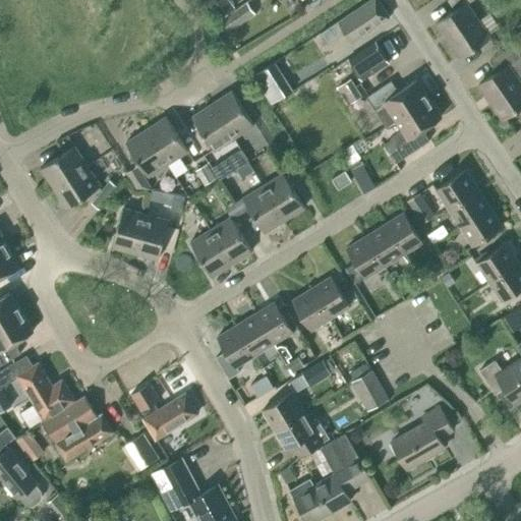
[(352,42),(390,15),(379,0),(368,0),(320,33),(328,44),(339,36),(338,34),(344,30),(352,42)]
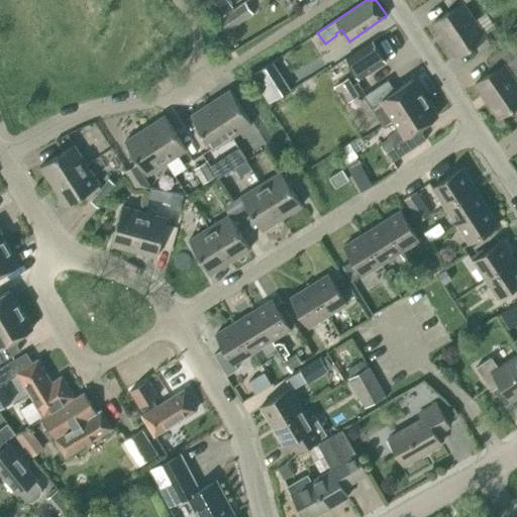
[(445,0),(451,9),(433,21),(456,55),(487,34),(485,33),(476,19),(471,11),(463,2),(467,0),(445,0)]
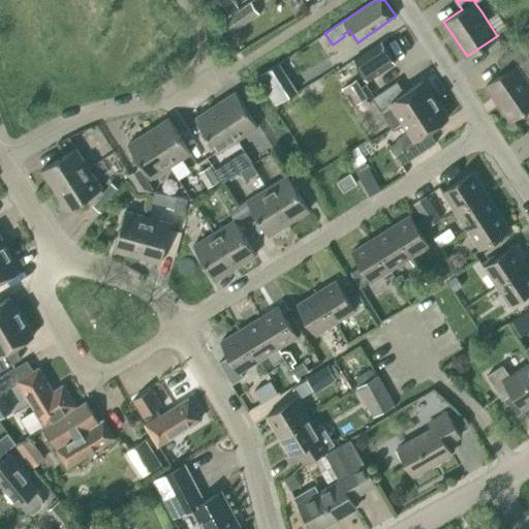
[(251,2),(234,14),(241,24),(242,24),(258,11),(251,2)]
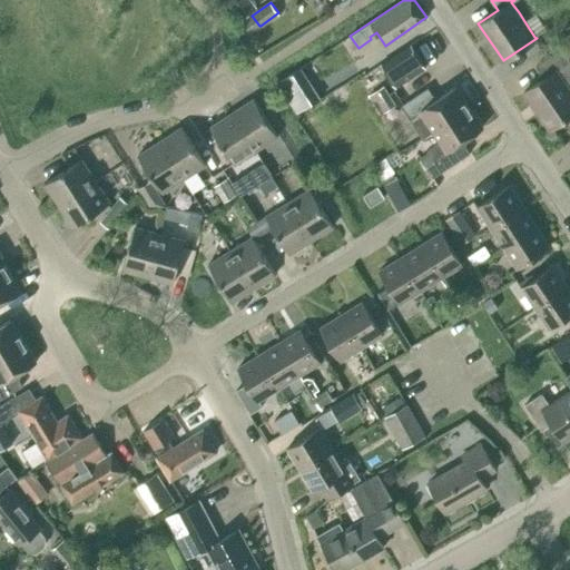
[(569,32),(564,37),(559,40),(569,57),(569,32)]
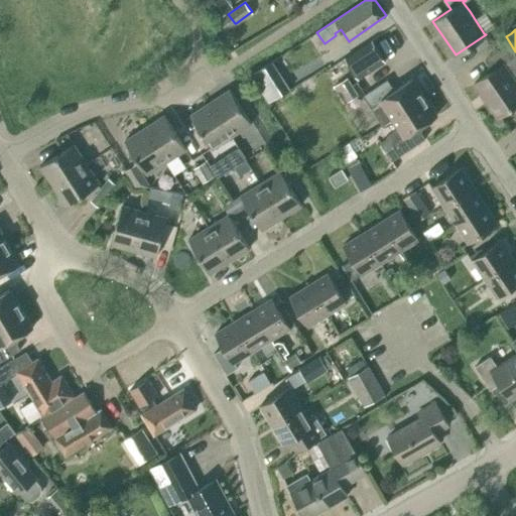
[(344,56),(358,79),(386,61),(372,39),(344,56)]
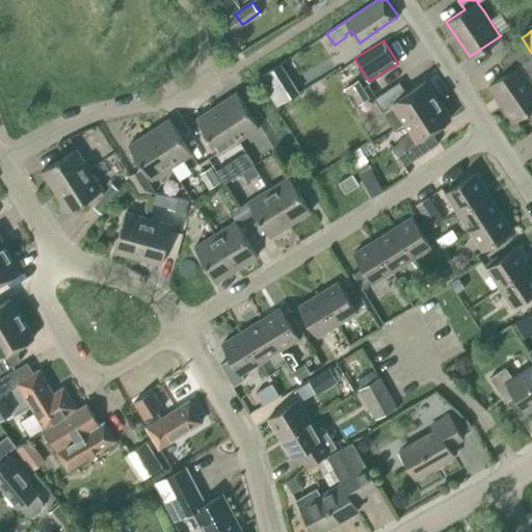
[(508,73),(488,85),(512,120),(531,106),(531,82),(521,64),(531,56),(525,46),(500,61),(508,73)]
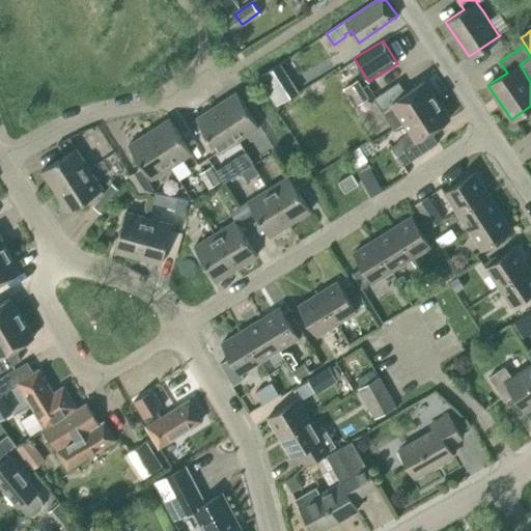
[(273,68),(259,78),(277,104),(298,90),(286,74),(279,78),(273,68)]
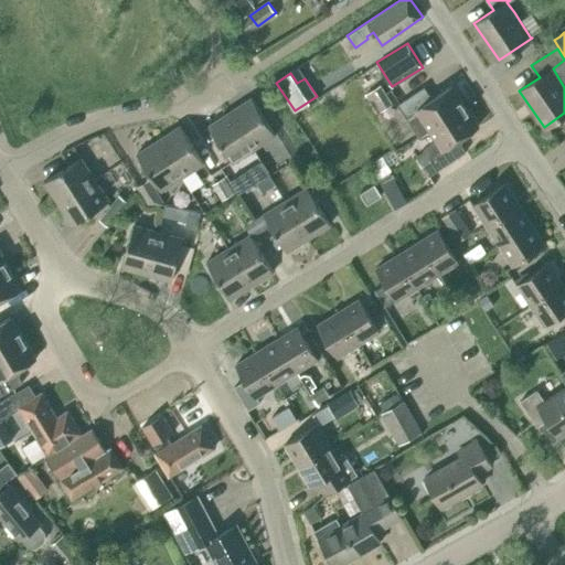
[(365,94),(372,103),(386,94),(380,84),(365,94)]
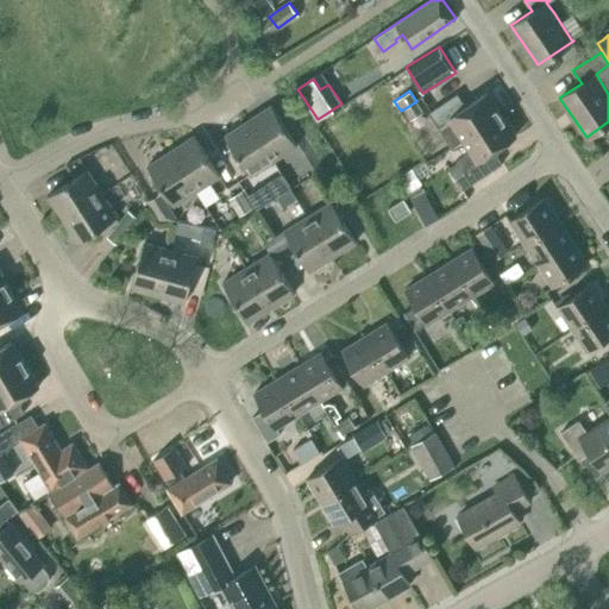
[(465,106),(458,93),(429,112),(452,146),(464,138),(501,114),(487,92),(465,106)]
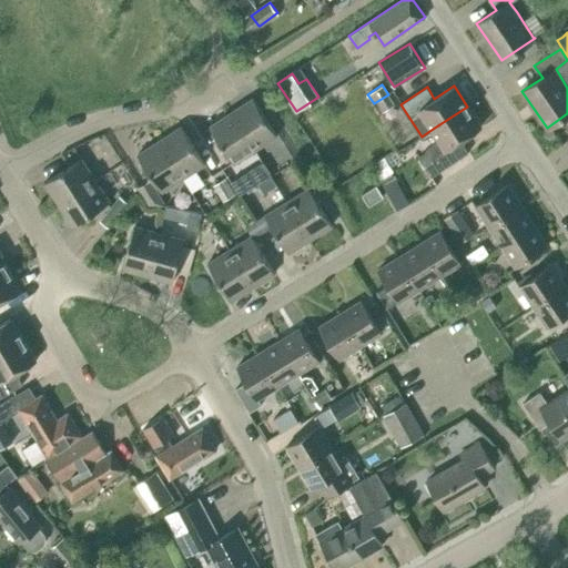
[(232,111),(255,149),(277,134),(253,98),(232,111)]
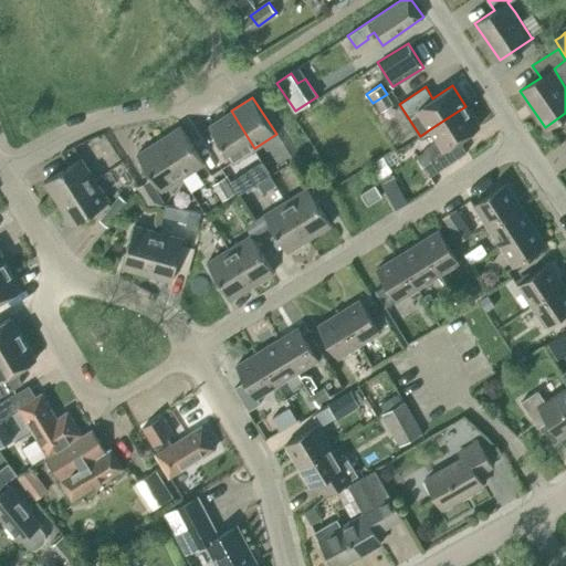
[(441,168),(467,152),(460,139),(479,126),(465,106),(431,128),(438,138),(418,156),(430,176),(441,168)]
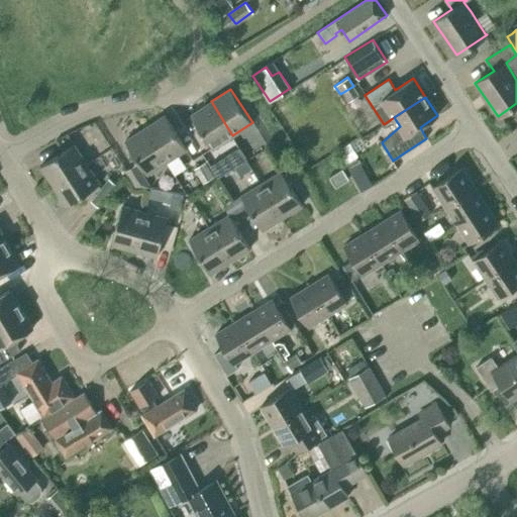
[(191,113),(212,148),(232,135),(211,101),(191,113)]
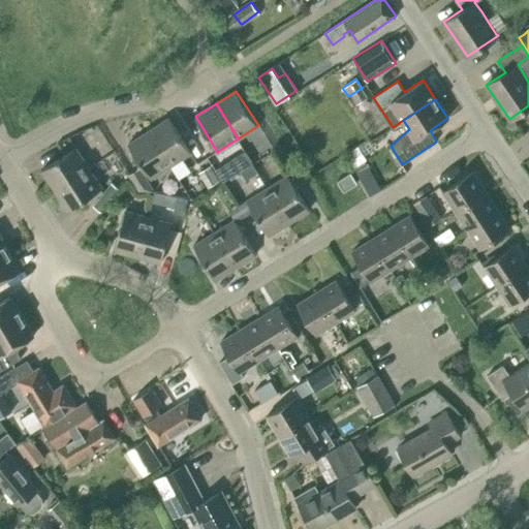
[(149,130),(170,165),(191,152),(168,117),(149,130)]
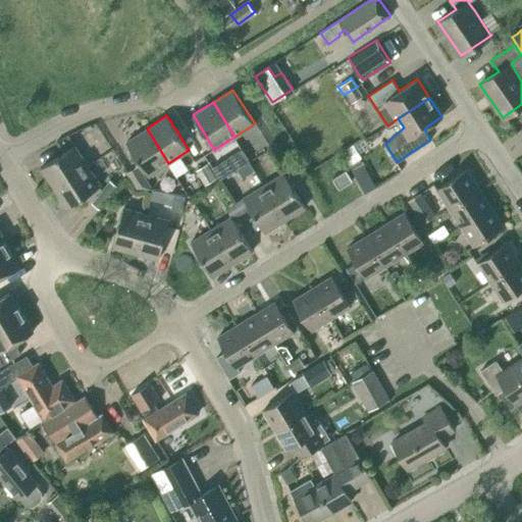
[(149,175),(168,163),(147,128),(126,142),(149,175)]
